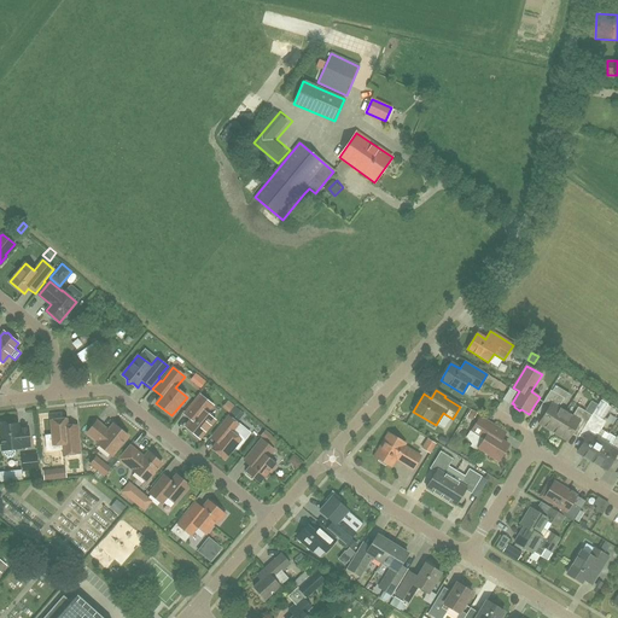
[(564,398),(558,395),(549,390),(542,403),(548,408),(538,424),(553,432),(565,413),(558,409),(563,402),(564,398)]
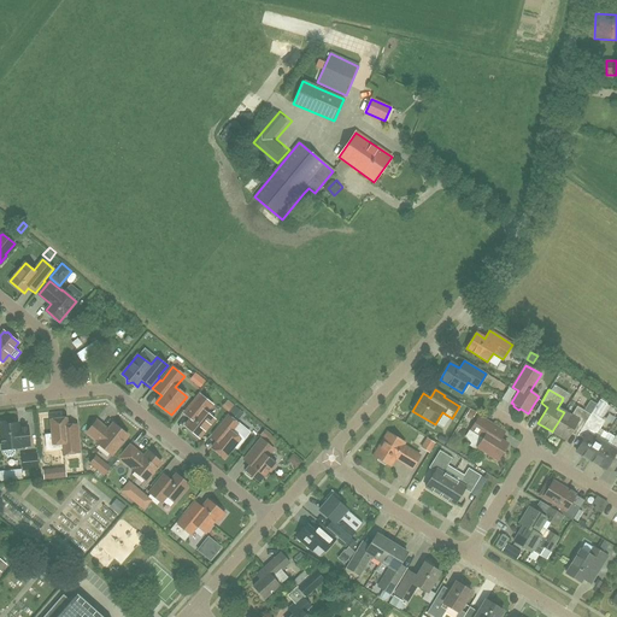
[(182,413),(189,419),(184,425),(199,438),(215,419),(206,413),(212,405),(199,395),(191,407),(188,405),(182,413)]
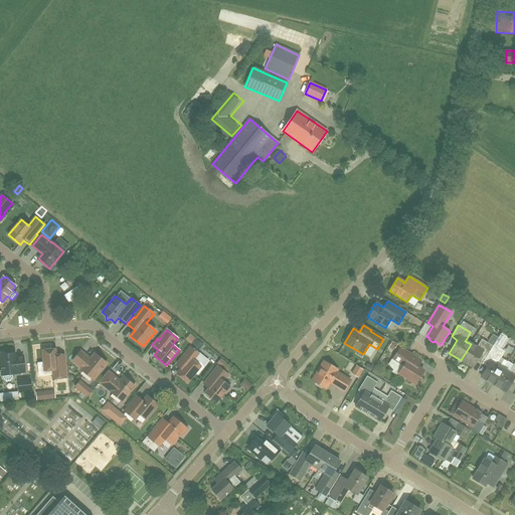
[(190,331),(185,338),(191,343),(197,336),(190,331)]
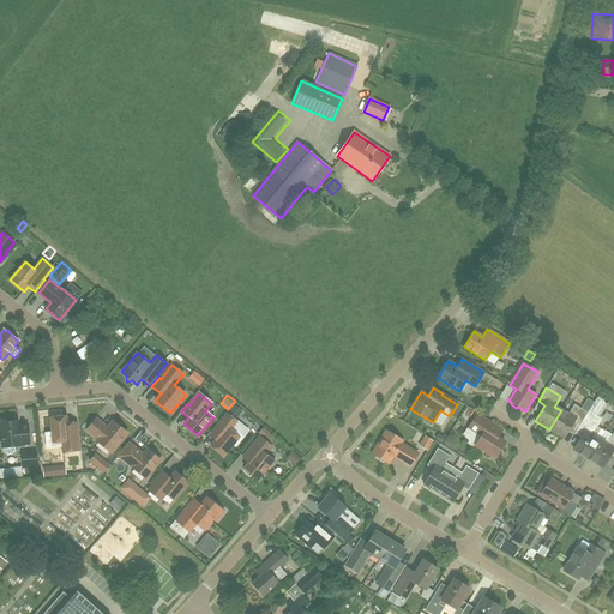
[(579,426),(588,413),(581,409),(578,411),(572,408),(569,414),(561,410),(549,429),(564,438),(573,422),(579,426)]
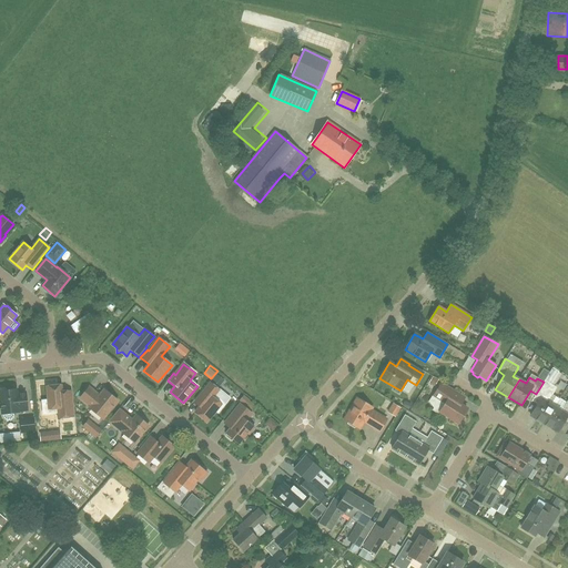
[(530,416),(544,425),(560,398),(559,398),(559,399),(553,395),(557,388),(545,381),(544,382),(536,394),(535,396),(541,399),(530,416)]
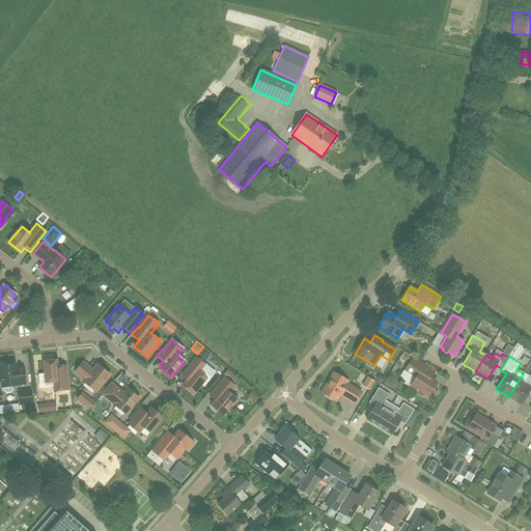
[(423,366),(418,362),(418,361),(413,357),(400,375),(404,382),(403,384),(410,388),(412,385),(427,395),(437,383),(430,379),(436,371),(424,364),(423,366)]
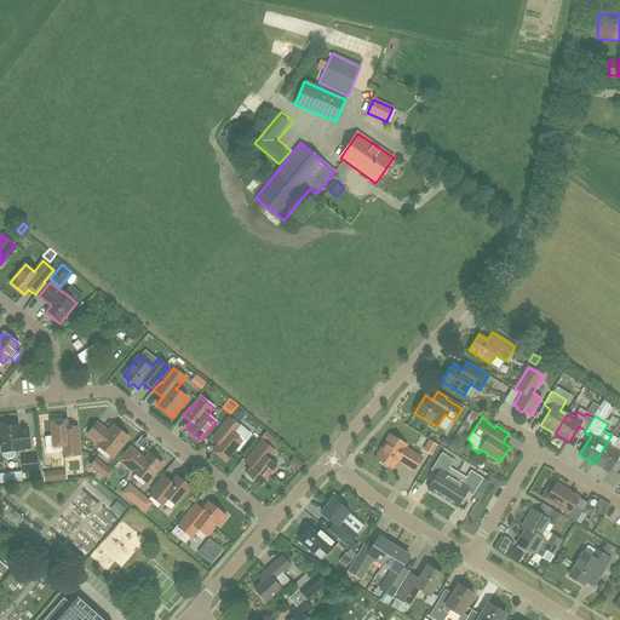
[(227,461),(236,449),(239,451),(247,441),(236,432),(240,428),(230,419),(220,431),(218,429),(211,440),(218,446),(214,451),(227,461)]
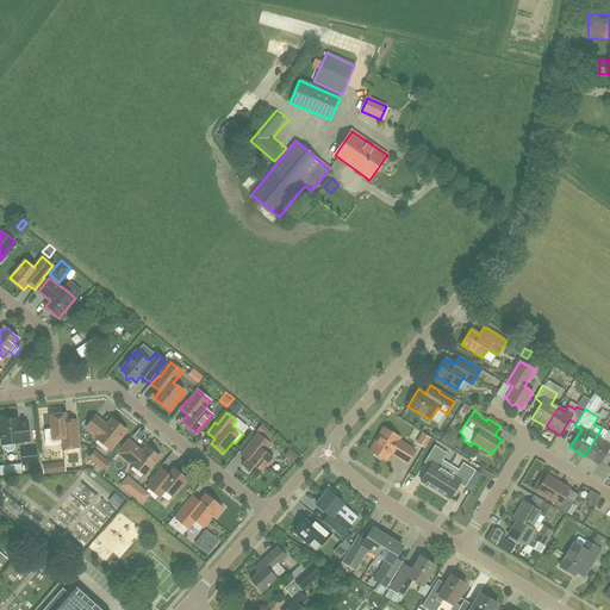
[(78,419),(67,421),(66,414),(50,415),(51,430),(45,430),(47,444),(62,442),(62,448),(79,447),(78,433),(79,433),(78,419)]
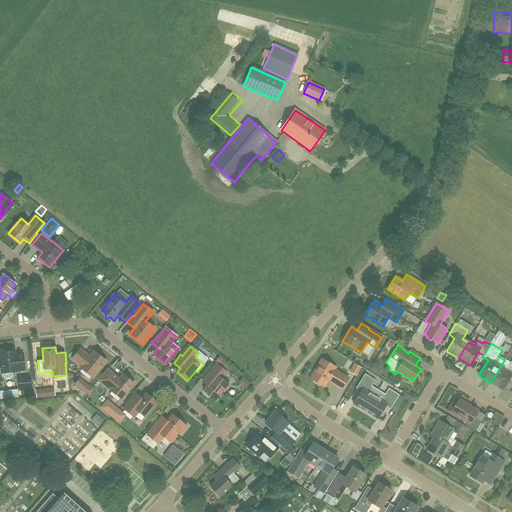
[(13,375),(13,374),(12,372),(17,371),(17,370),(25,369),(23,351),(16,352),(15,351),(6,352),(6,351),(4,349),(0,349),(0,359),(1,359),(2,373),(3,372),(3,374),(3,375),(4,376),(4,377),(5,378),(6,378),(7,379),(8,379),(9,379),(9,378),(10,378),(11,378),(12,377),(12,376),(13,375)]
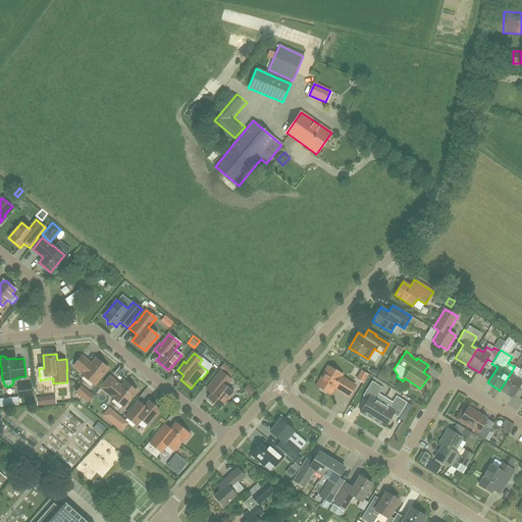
[(82,356),(73,365),(84,373),(83,375),(95,384),(108,368),(96,358),(92,364),(82,356)]
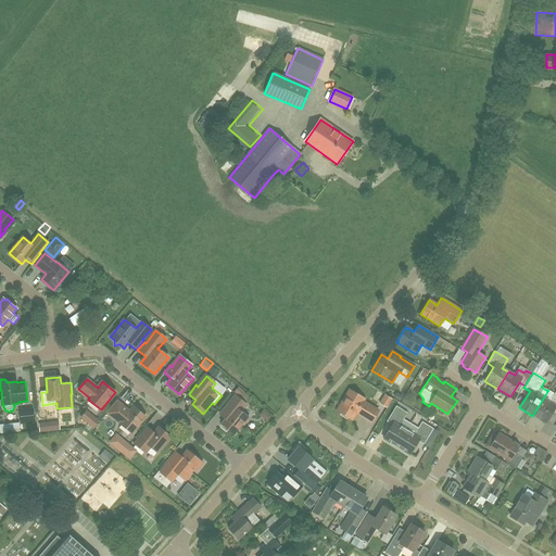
[(365,399),(350,390),(338,411),(352,420),(356,413),(371,422),(378,411),(364,402),(365,399)]
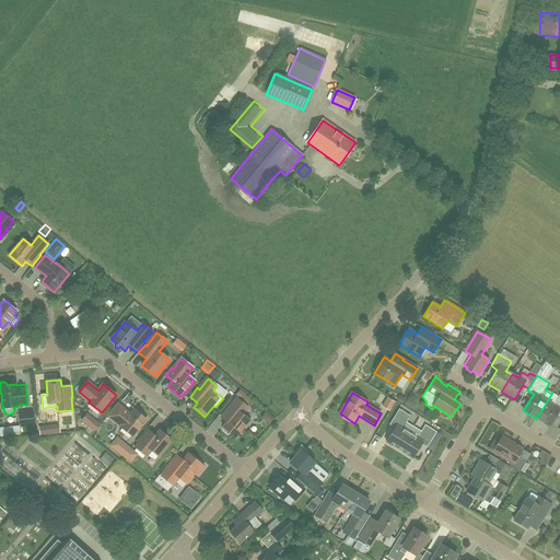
[(558,397),(552,393),(536,419),(549,427),(559,408),(559,395),(558,397)]
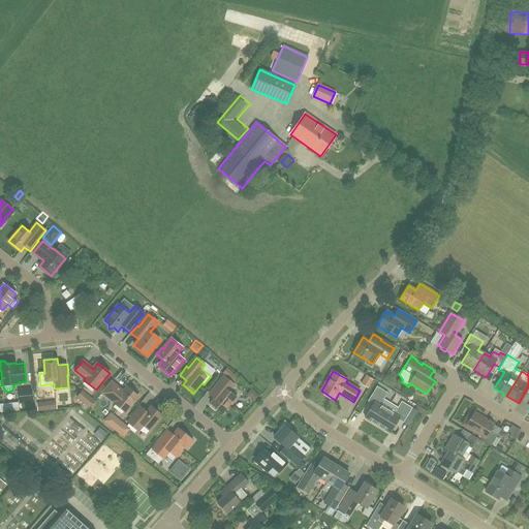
[(361,384),(368,389),(373,380),(366,375),(361,384)]
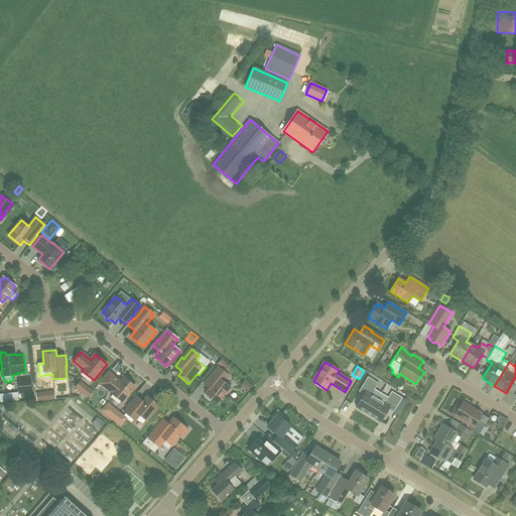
[(218,368),(211,377),(210,376),(203,384),(209,389),(206,394),(205,397),(210,401),(213,400),(218,404),(225,394),(227,395),(232,389),(224,383),(229,377),(218,368)]
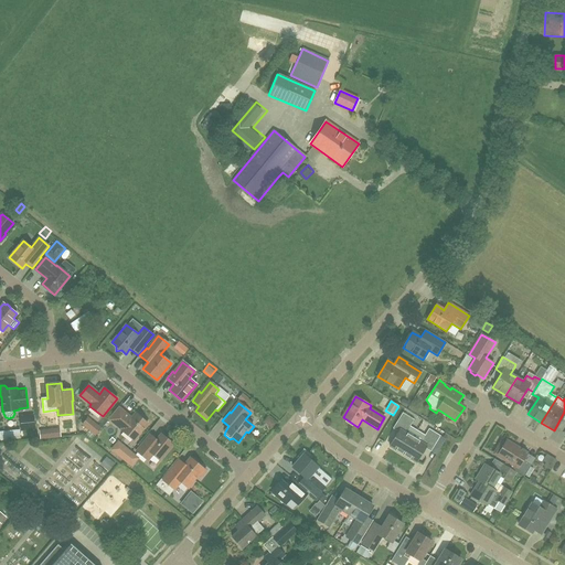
[(109,418),(123,429),(123,430),(135,440),(148,424),(136,414),(132,418),(118,407),(109,418)]
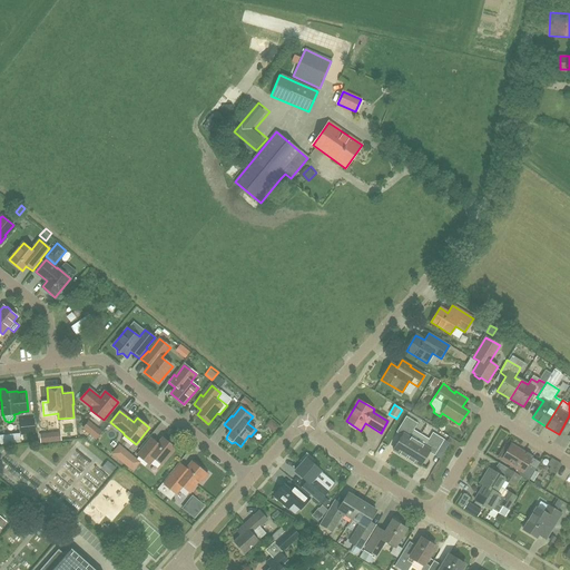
[(406,459),(418,442),(410,438),(418,424),(406,418),(400,429),(405,432),(394,451),(406,459)]
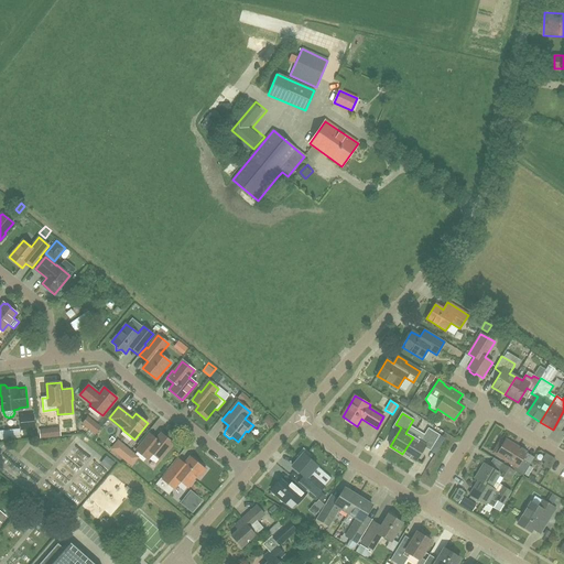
[(35,429),(33,414),(19,415),(21,430),(35,429)]
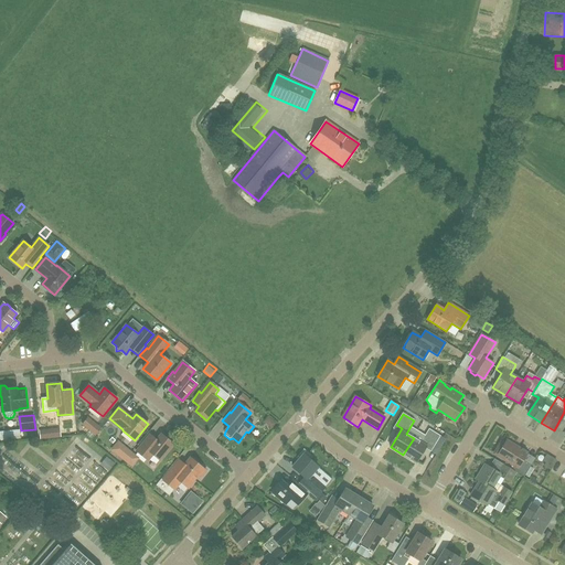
[(82,425),(95,436),(100,428),(87,417),(82,425)]
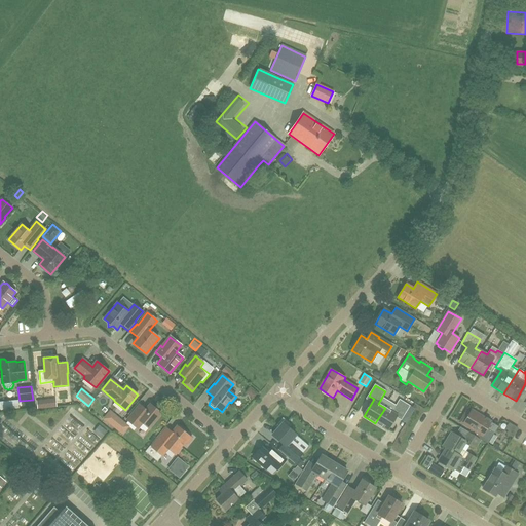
[(41,408),(60,407),(60,398),(40,399),(41,408)]
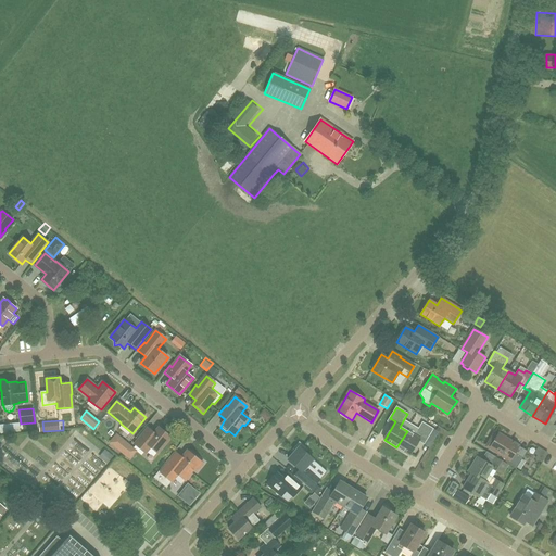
[(407,431),(396,447),(409,456),(421,438),(427,441),(433,430),(422,422),(414,436),(407,431)]
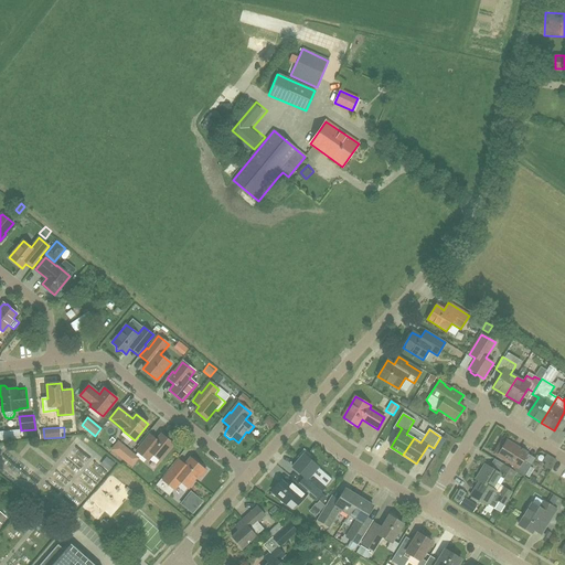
[(0,440),(20,439),(20,430),(6,432),(6,435),(0,435),(0,440)]
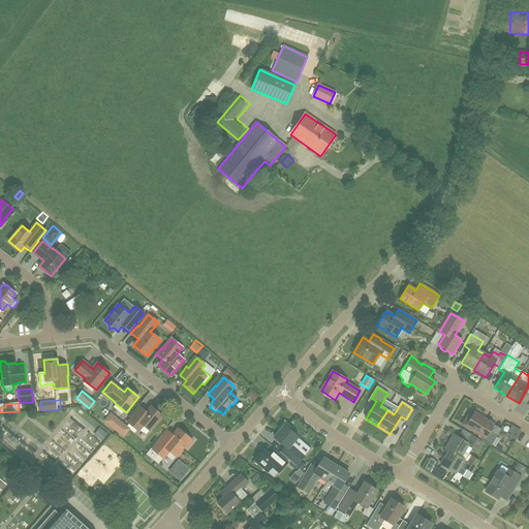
[(151,407),(147,412),(141,406),(128,422),(138,431),(143,425),(150,431),(162,415),(161,414),(162,412),(159,409),(157,411),(151,407)]
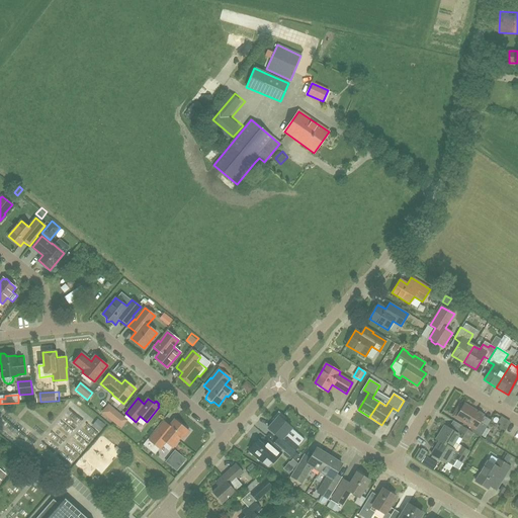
[(112,403),(104,411),(123,428),(131,420),(112,403)]
